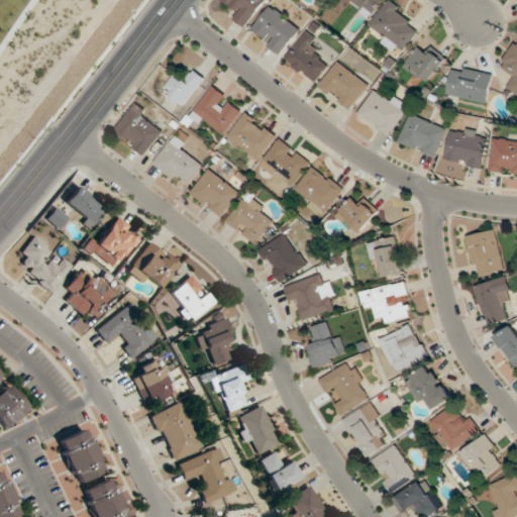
[(223,0),(222,1),(237,10),(231,18),(246,28),(264,0),(223,0)]
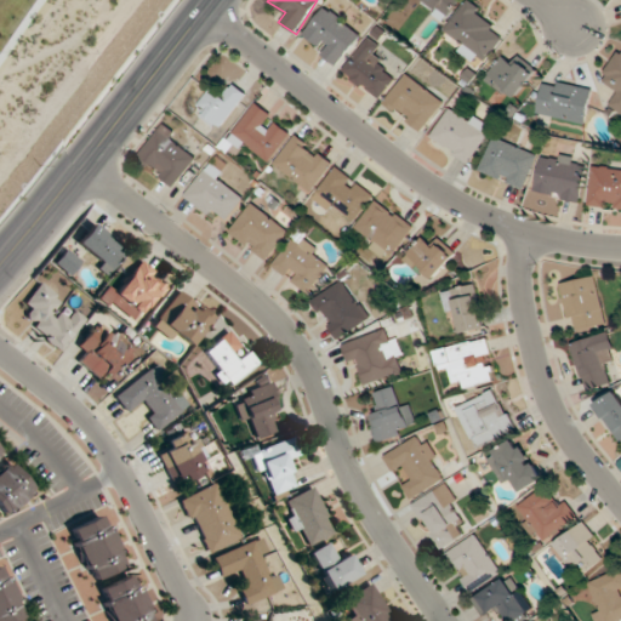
[(462,0),(417,0),(417,3),(443,23),(462,0)]
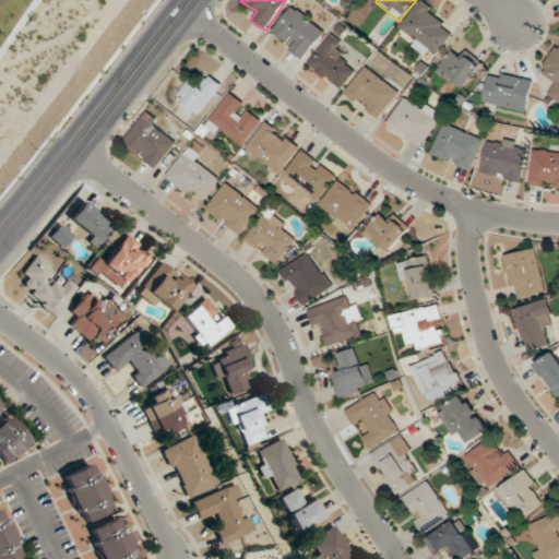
[(435,58),(452,34),(432,20),(438,12),(421,0),(420,0),(399,31),(435,58)]
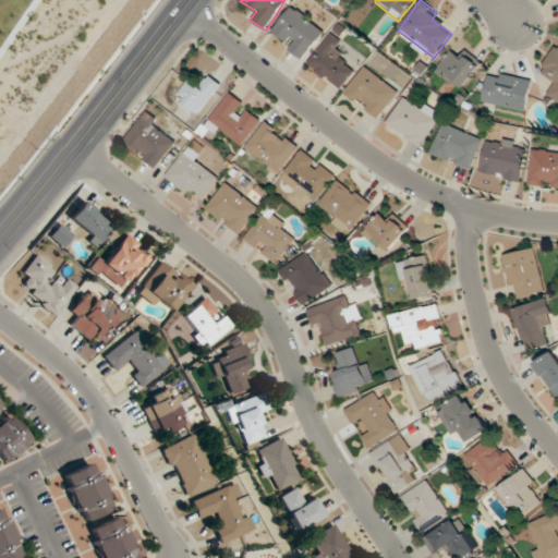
[(324,33),(293,7),(271,34),(303,59),(324,33)]
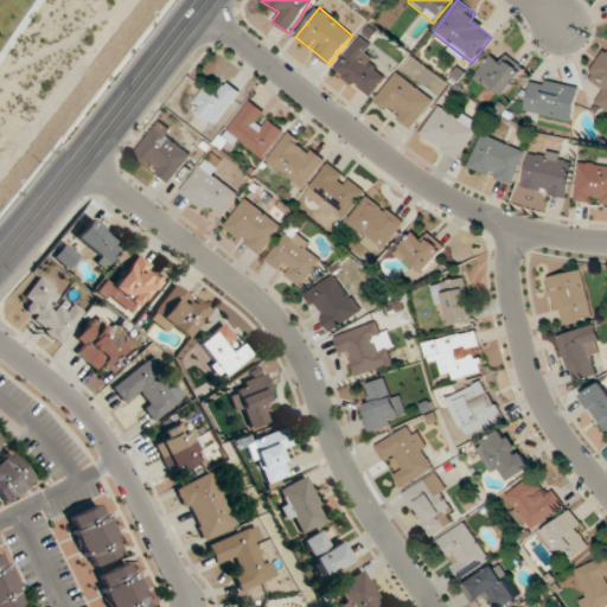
[(334,70),(369,97),(388,75),(364,56),(372,46),(360,37),(334,70)]
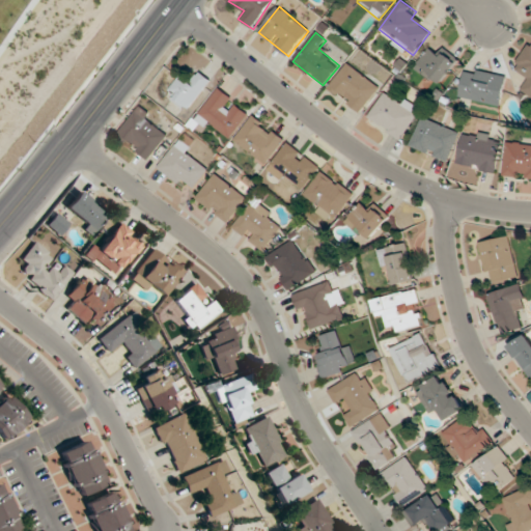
[(530,98),(530,40),(512,67),(528,79),(520,90),(530,98)]
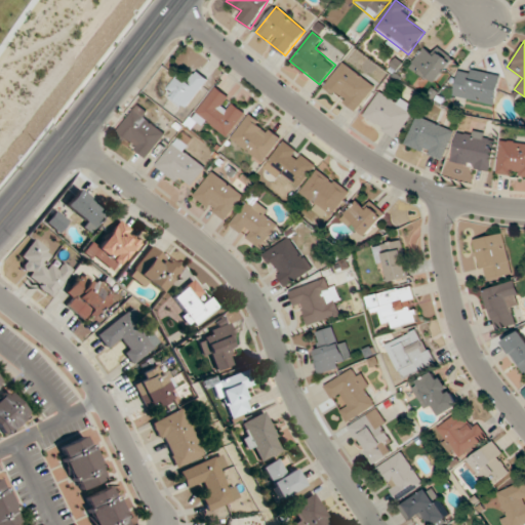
[(452,61),(436,48),(432,53),(426,47),(410,68),(434,85),(452,61)]
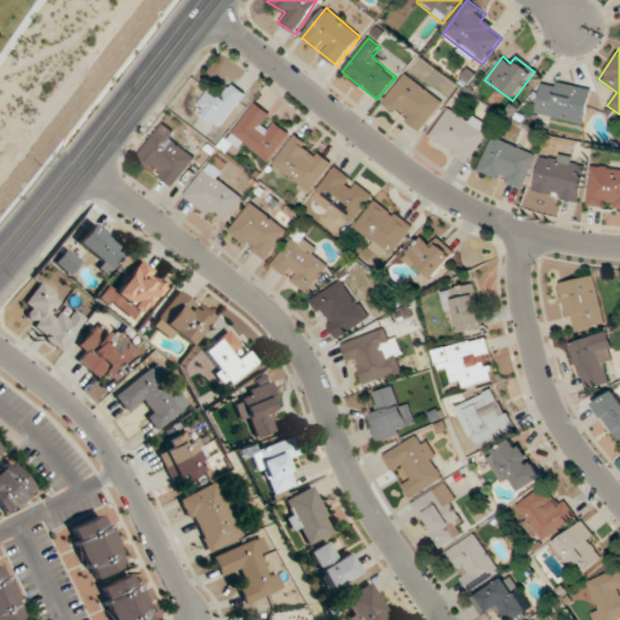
[(443,102),(405,74),(383,105),(422,132),(443,102)]
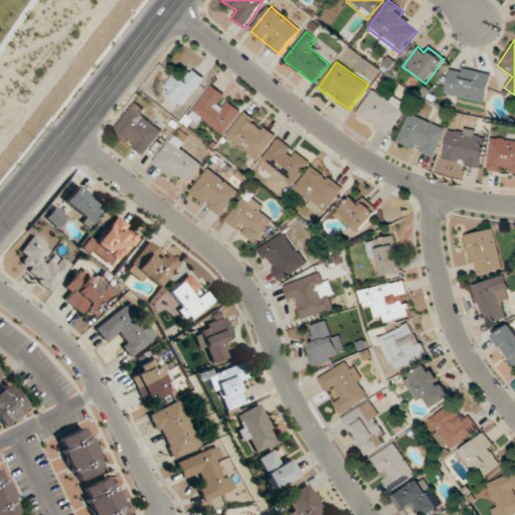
[(446,95),(485,104),(492,74),(452,65),(446,95)]
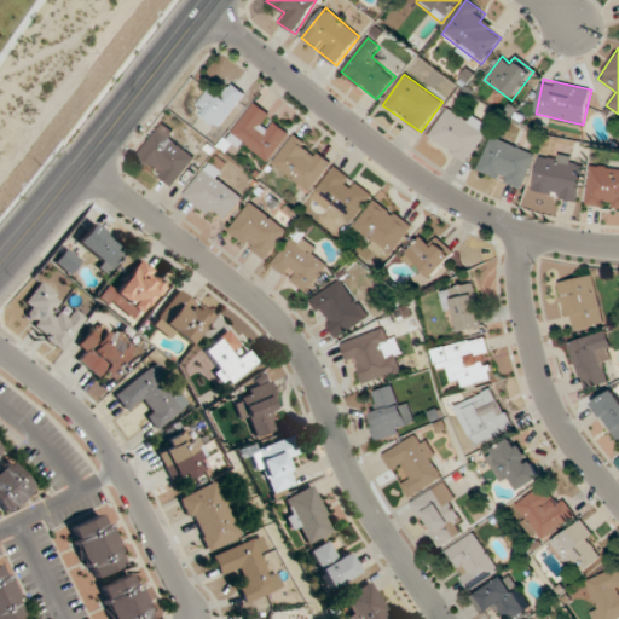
[(223,92),(212,85),(194,113),(219,129),(244,93),(230,82),(223,92)]
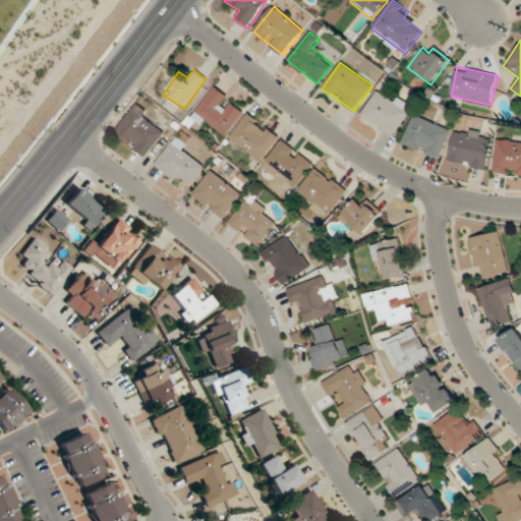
[(245,109),(213,88),(193,116),(226,138),(245,109)]
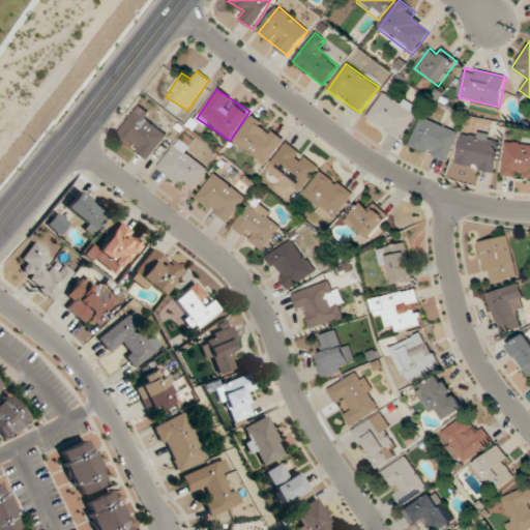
[(366,119),(400,140),(418,110),(386,89),(366,119)]
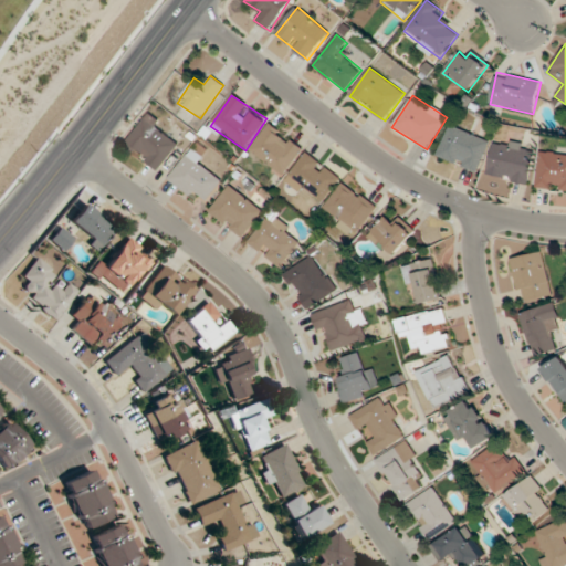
[(181,139),(148,114),(124,145),(158,171),(181,139)]
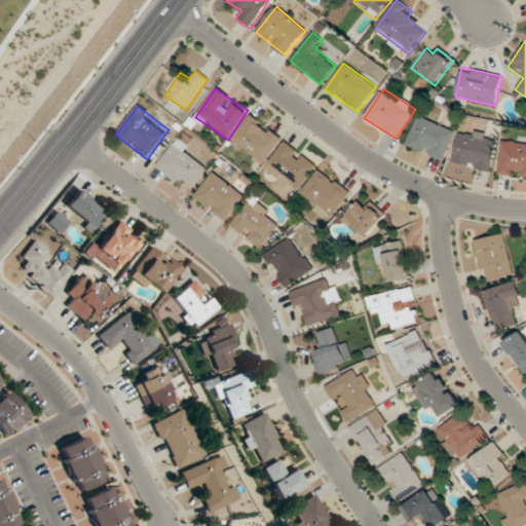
[(230,141),(262,164),(283,138),(251,114),(230,141)]
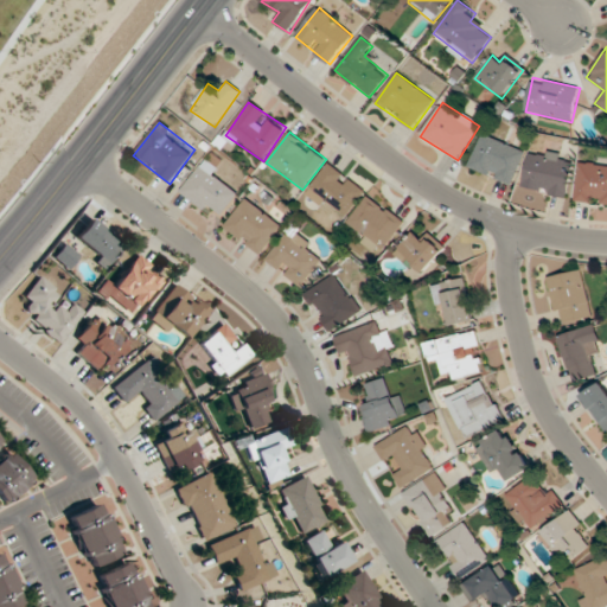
[(525,153),(484,134),(468,167),(510,186),(525,153)]
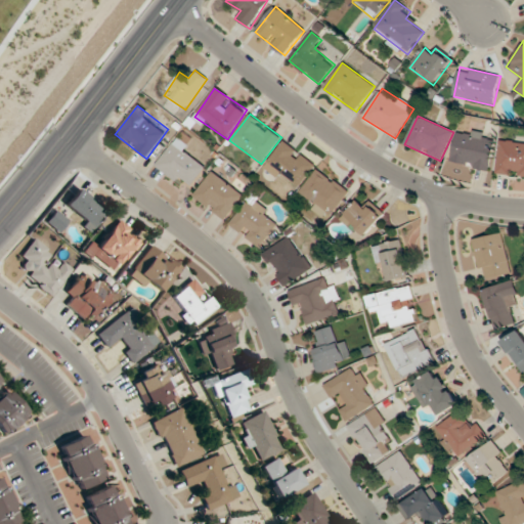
[(450,162),(487,171),(495,138),(459,129),(450,162)]
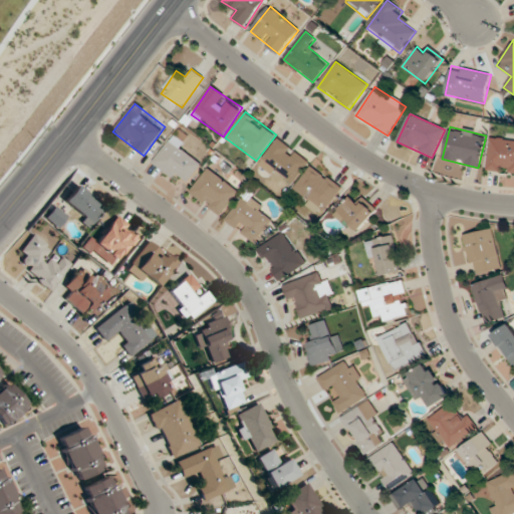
[(202,163),(182,149),(187,143),(174,134),(153,164),(185,187),(202,163)]
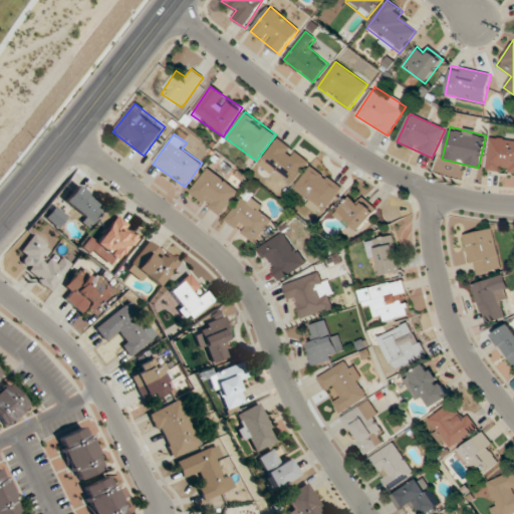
[(513,140),(491,138),(487,171),(513,173),(513,140)]
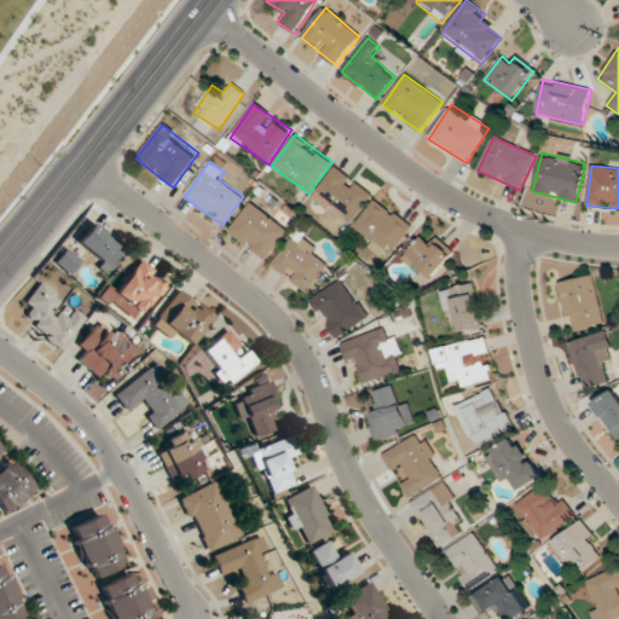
[(372,194),(335,167),(312,200),(350,226),(372,194)]
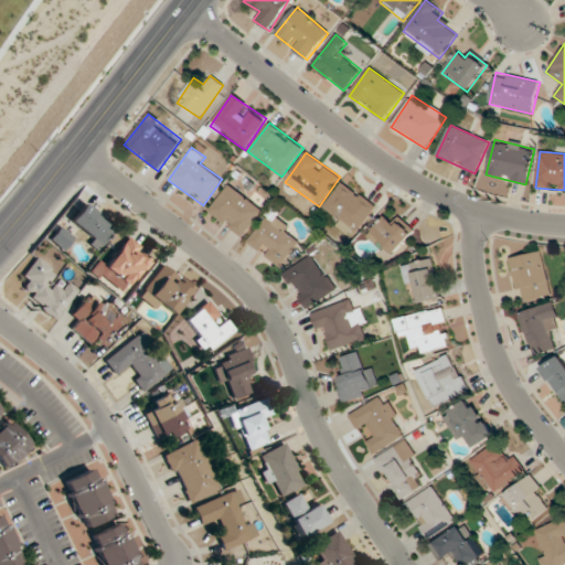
[(356,235),(376,205),(342,182),(321,211),(356,235)]
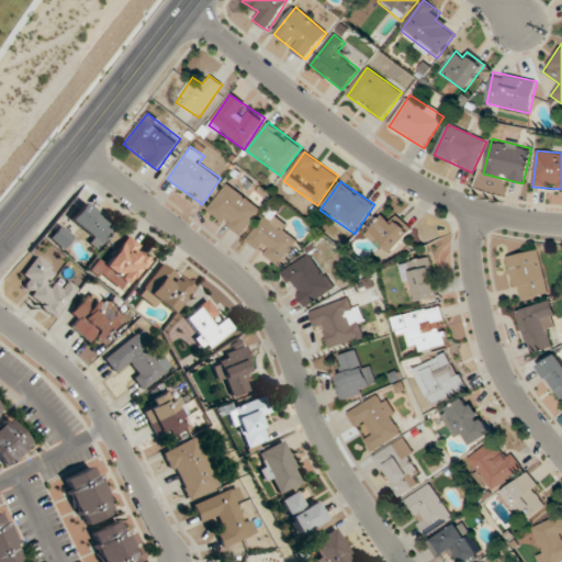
[(240,238),(261,211),(228,183),(206,211),(240,238)]
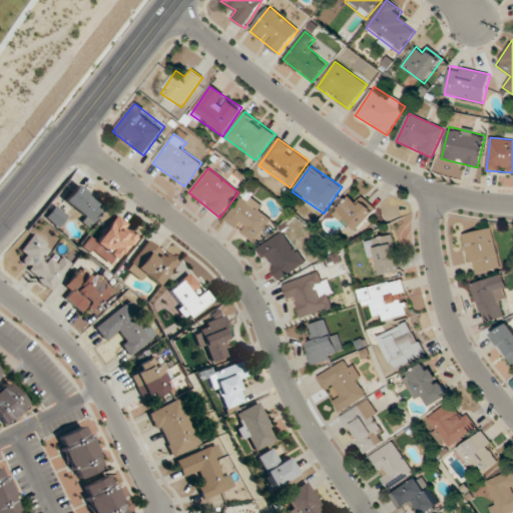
[(61,199),(87,226),(103,211),(78,184),(61,199)]
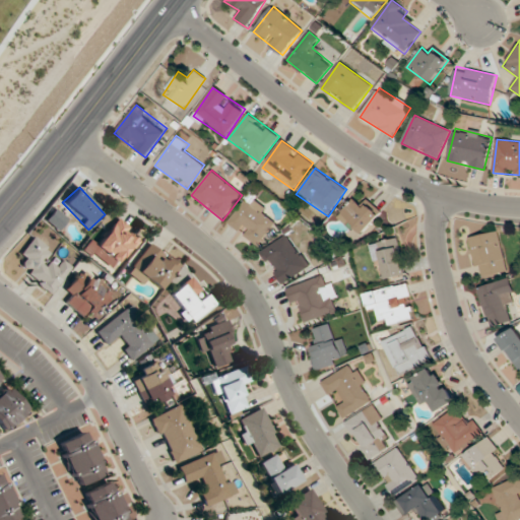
[(361,237),(381,214),(359,195),(338,217),(361,237)]
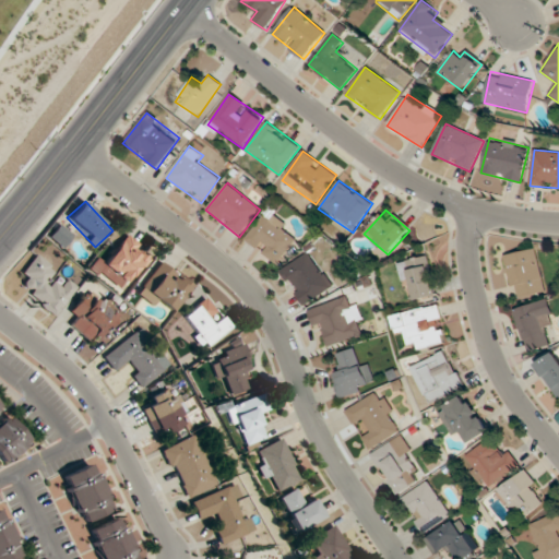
[(276,265),(300,238),(269,211),(245,238),(276,265)]
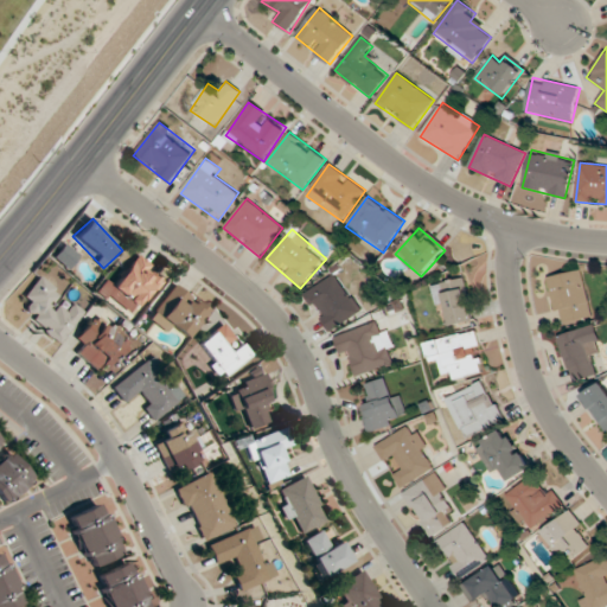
[(76,255),(62,247),(53,261),(68,269),(76,255)]
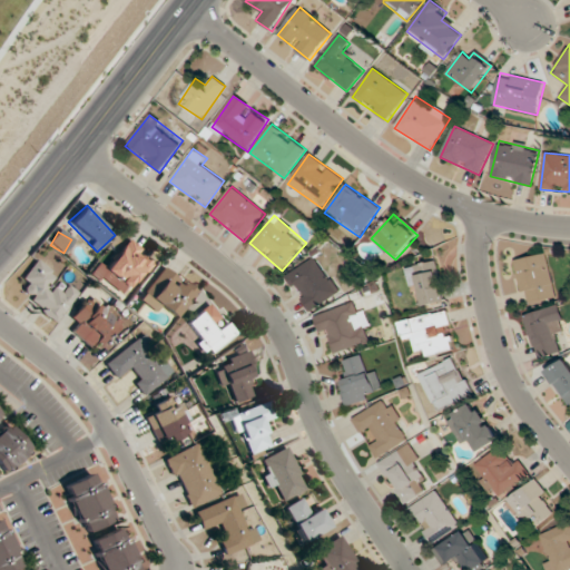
[(127,292),(154,262),(130,241),(104,269),(127,292)]
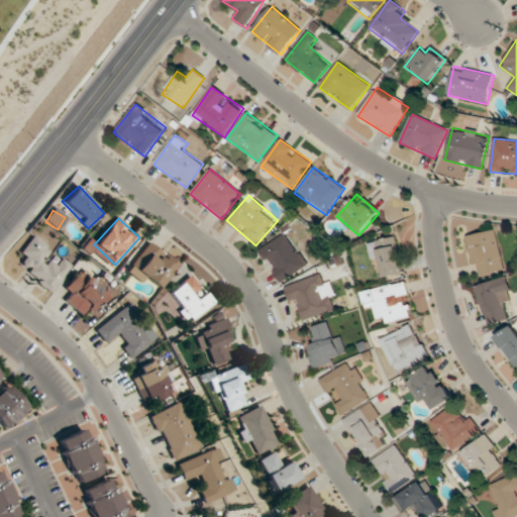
[(468,236),(476,277),(504,272),(496,230),(468,236)]
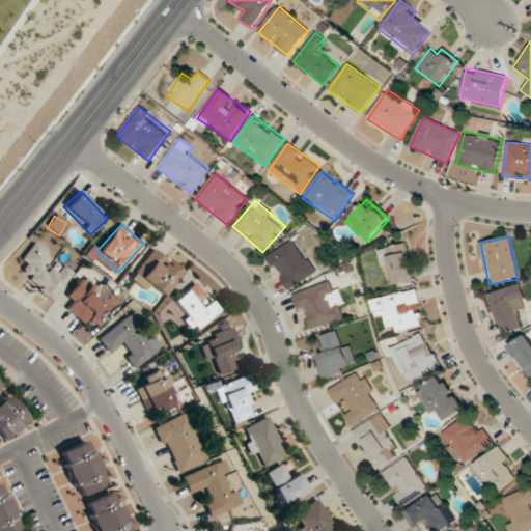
[(266,256),(287,291),(314,274),(294,240),(266,256)]
